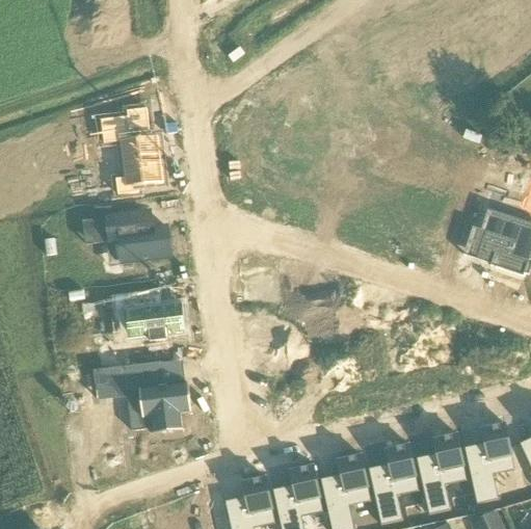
[(122,114),(97,117),(100,142),(115,140),(121,176),(111,177),(113,194),(135,191),(135,185),(161,182),(155,134),(148,135),(143,106),(121,109),(122,114)]
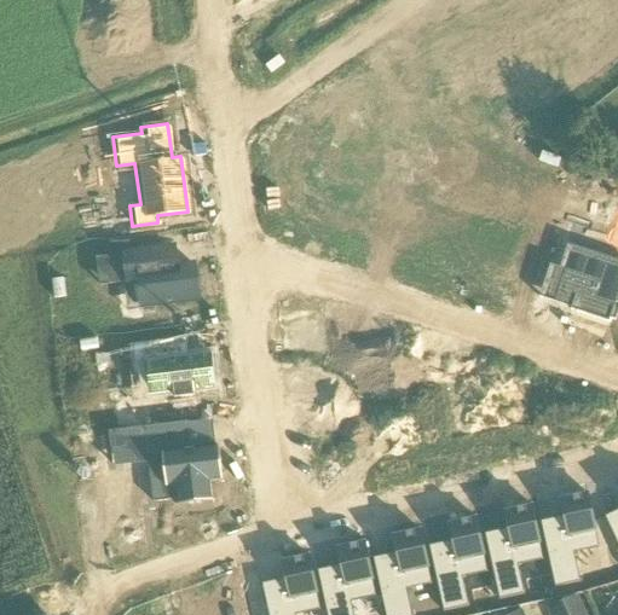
[(525,143),(519,162),(560,175),(566,157),(525,143)]
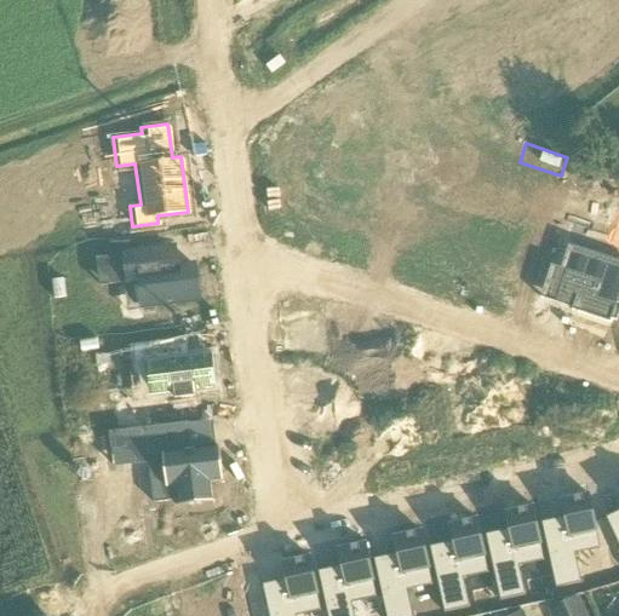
[(486,230),(469,282),(506,294),(513,275),(536,283),(550,241),(515,229),(513,239),(486,230)]
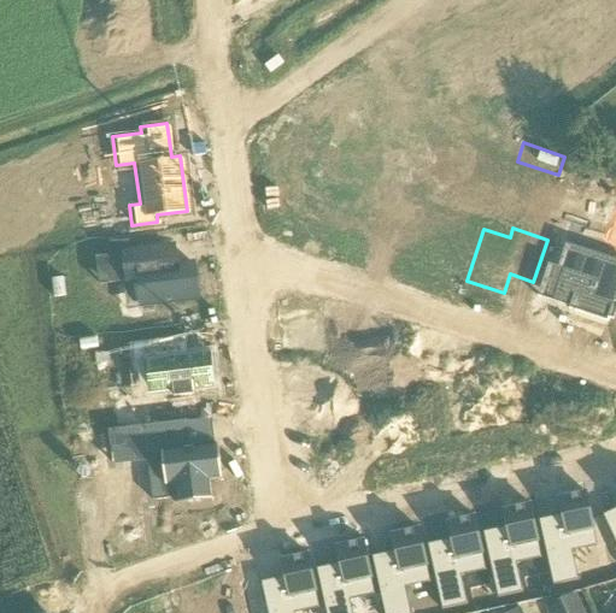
[(563,265),(555,292),(570,296),(568,306),(606,318),(609,312),(614,314),(615,305),(615,254),(565,239),(557,264),(563,265)]
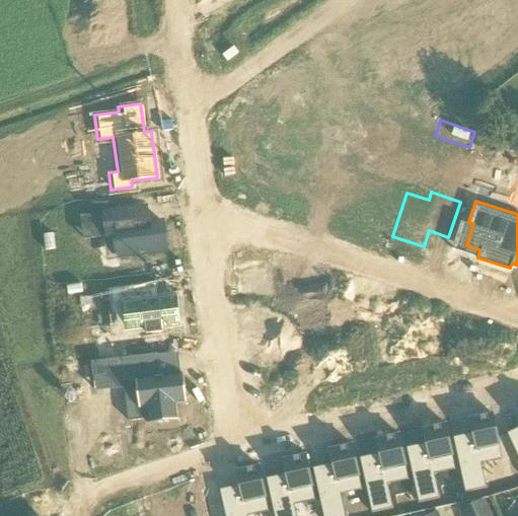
[(103,210),(79,213),(82,237),(116,233),(119,254),(165,249),(162,219),(139,222),(137,205),(103,209),(103,210)]
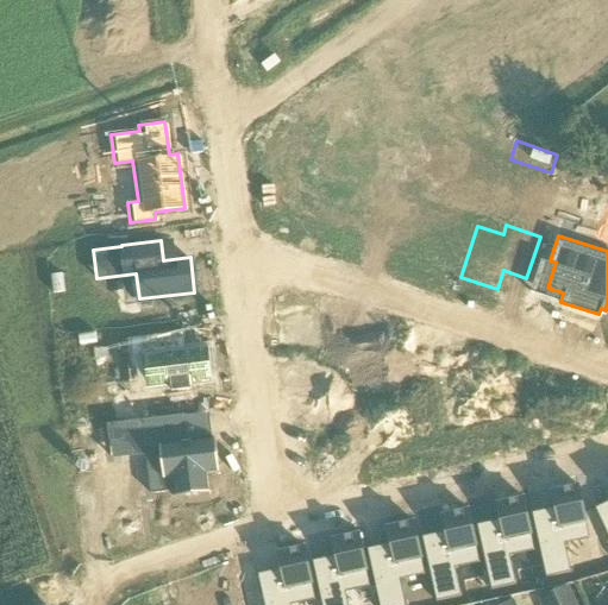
[(183,329),(126,336),(130,364),(145,363),(149,386),(170,384),(171,390),(189,388),(189,389),(192,389),(190,382),(210,379),(207,354),(202,354),(201,347),(186,348),(183,329)]
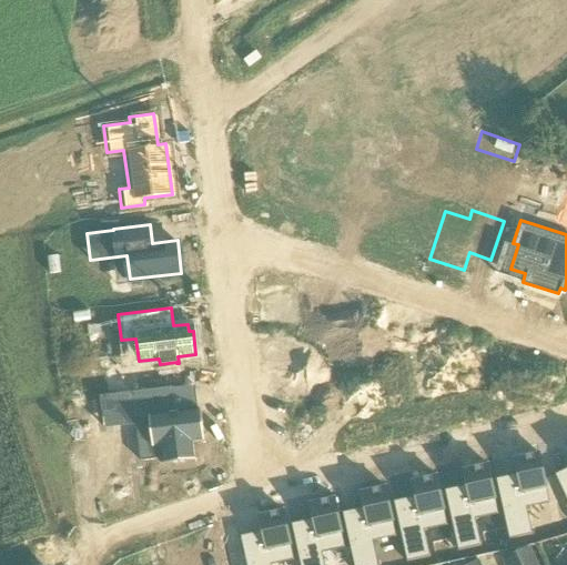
[(172,384),(99,393),(101,411),(115,409),(115,405),(129,404),(129,406),(133,406),(140,458),(162,455),(162,462),(194,457),(192,440),(203,437),(200,407),(175,410),(172,384)]
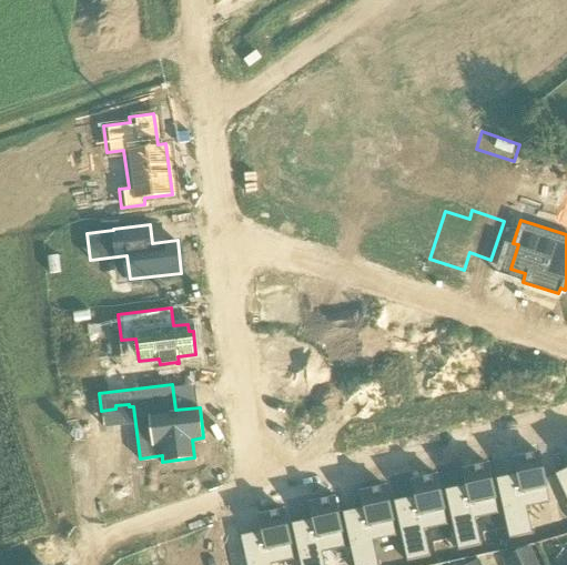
[(517,472),(495,476),(508,536),(532,531),(526,505),(549,500),(538,450),(514,455),(517,472)]
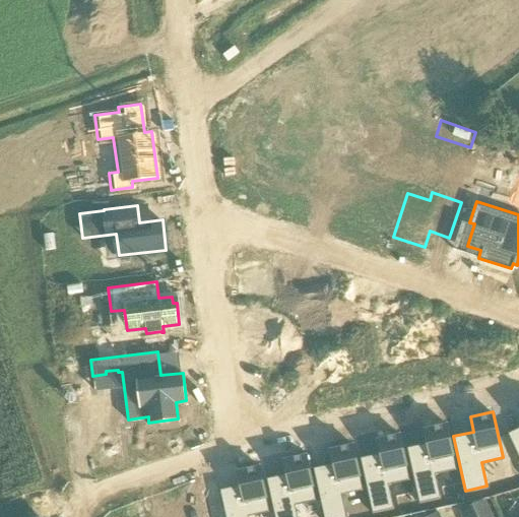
[(427,442),(406,446),(418,501),(440,496),(435,472),(456,467),(446,422),(424,427),(427,442)]
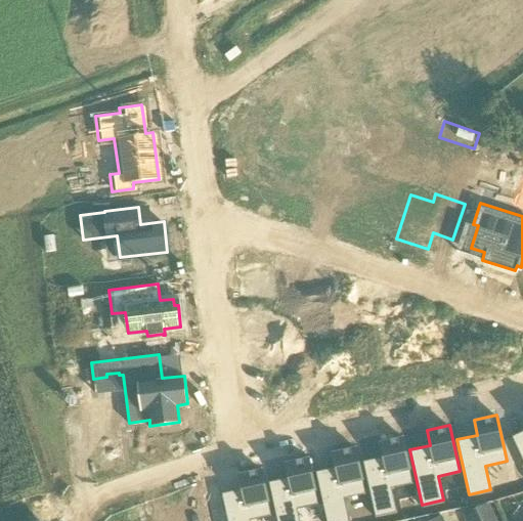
[(522,430),(512,435),(522,460),(522,430)]
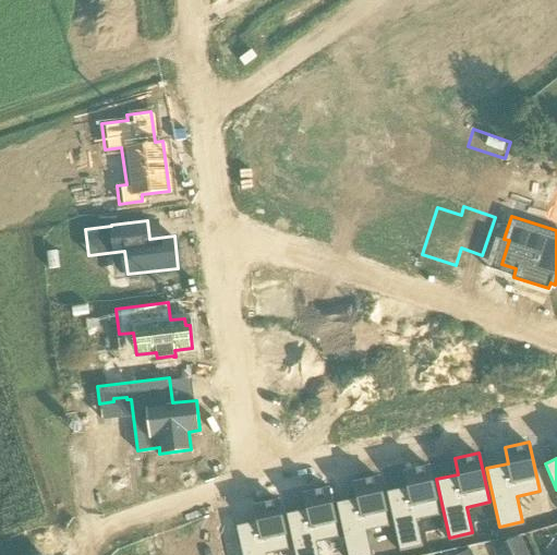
[(408,485),(386,490),(399,549),(422,543),(416,518),(439,513),(428,463),(403,469),(408,485)]
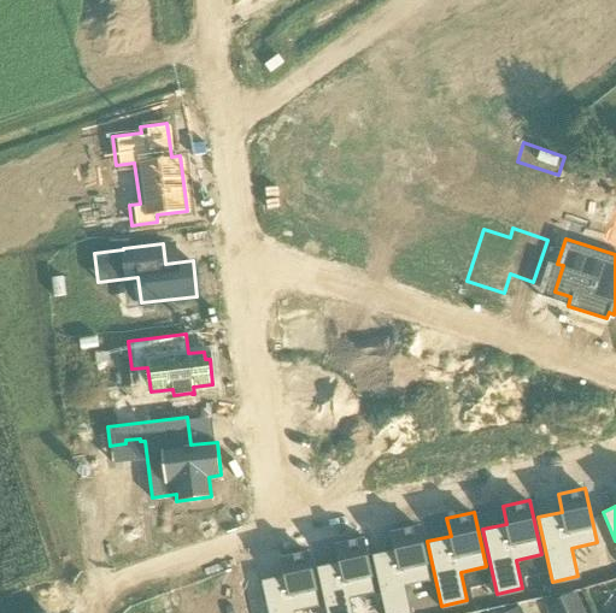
[(394,548),(371,553),(383,612),(406,612),(411,612),(405,584),(430,578),(418,524),(391,530),(394,548)]
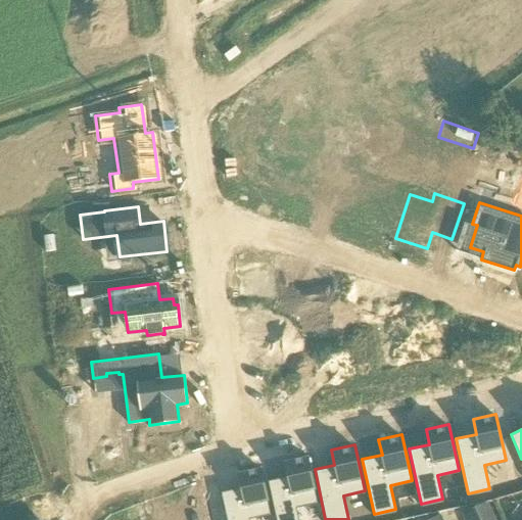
[(287,475),(268,479),(276,519),(298,519),(295,506),(318,501),(307,455),(284,460),(287,475)]
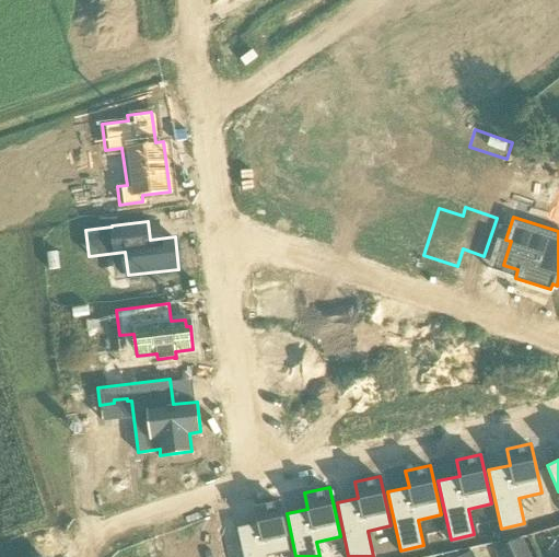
[(257,520),(236,524),(243,556),(267,556),(266,553),(289,547),(279,498),(254,503),(257,520)]
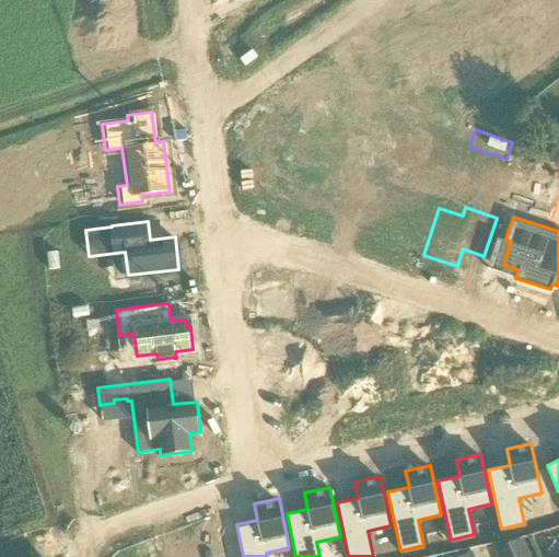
[(496,546),(500,556),(528,556),(520,535),(496,546)]
